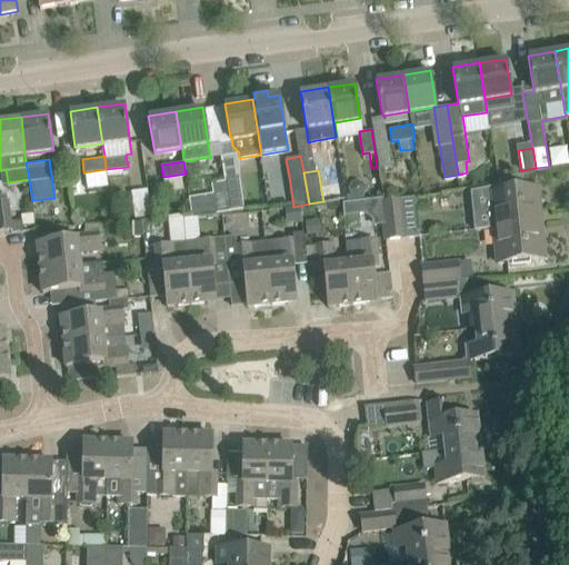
[(231,209),(245,207),(238,178),(227,180),(231,209)]
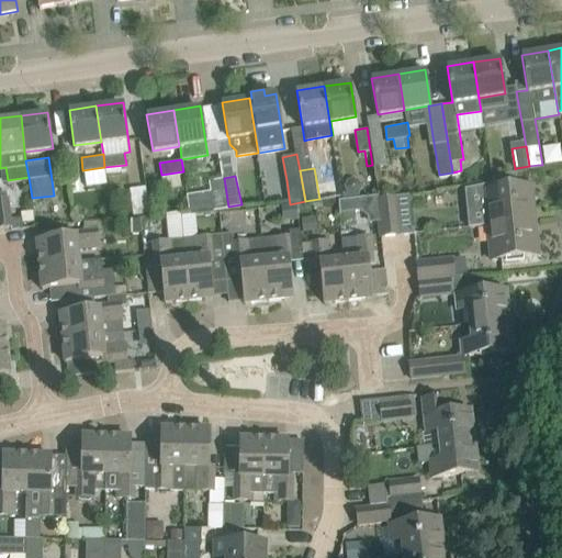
[(190,213),(214,211),(214,209),(228,207),(224,178),(224,177),(210,179),(211,190),(187,193),(190,213)]
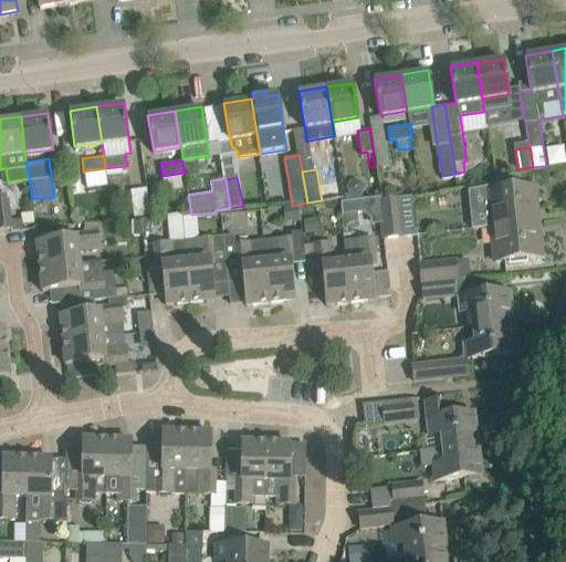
[(472,227),(492,225),(537,220),(534,186),(501,189),(501,183),(488,184),(468,189),(472,227)]
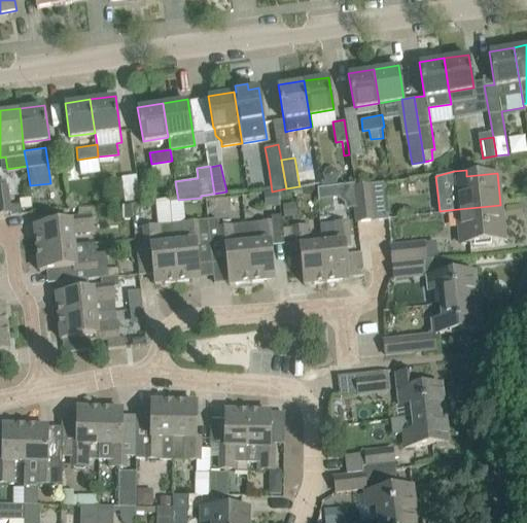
[(127,203),(139,202),(135,172),(123,174),(127,203)]
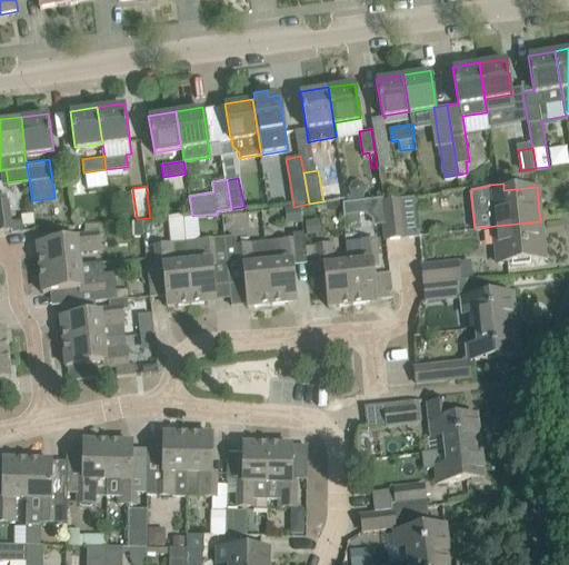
[(381,199),(386,237),(406,235),(401,198),(381,199)]
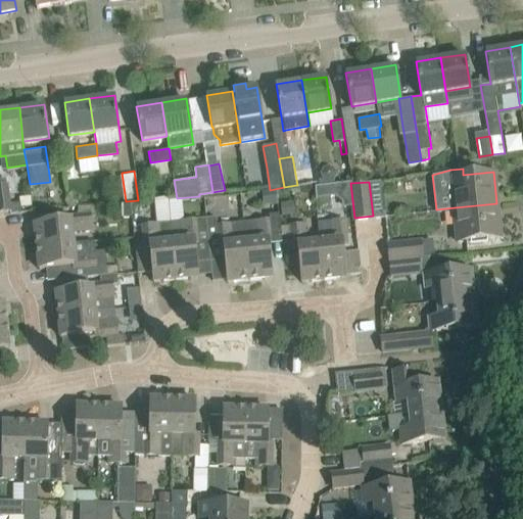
[(0,208),(9,207),(19,206),(18,196),(8,198),(6,183),(0,183),(0,208)]
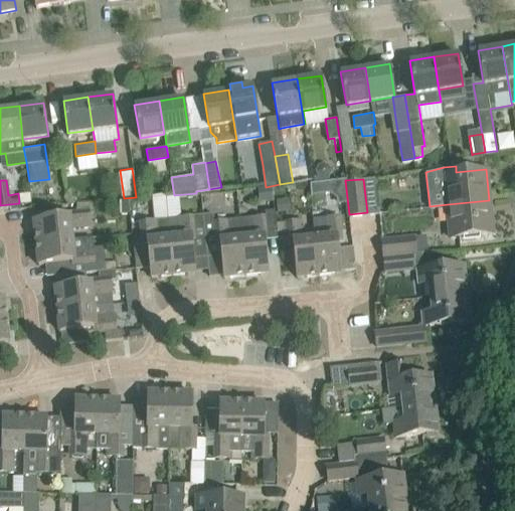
[(451,236),(472,233),(492,231),(489,200),(448,204),(451,236)]
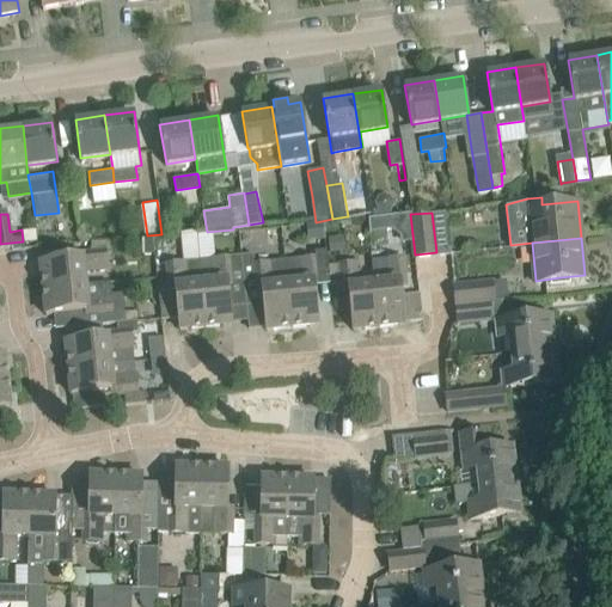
[(401,256),(399,246),(386,247),(387,257),(384,257),(384,265),(374,267),(375,284),(380,324),(404,322),(404,319),(422,318),(420,290),(402,293),(399,269),(405,269),(403,256),(401,256)]
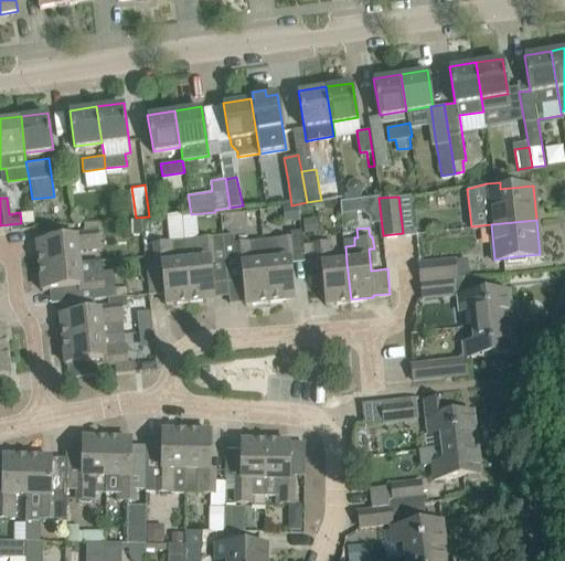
[(40,265),(76,261),(75,250),(99,247),(97,229),(85,231),(85,235),(38,241),(40,265)]
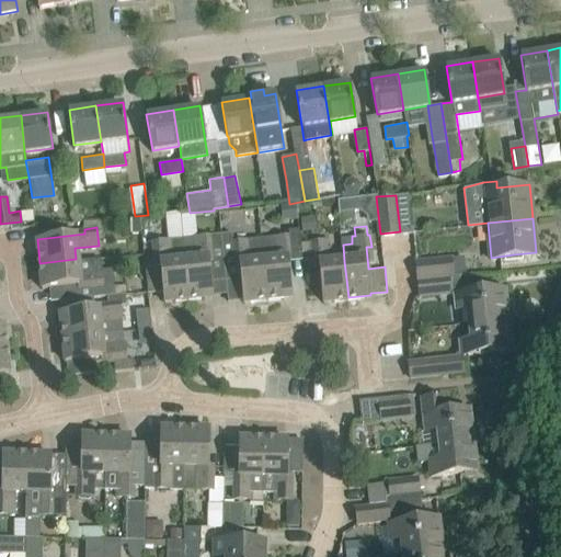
[(270,297),(264,251),(264,247),(253,248),(252,239),(233,241),(232,234),(221,235),(222,246),(224,254),(239,252),(243,300),(270,297)]
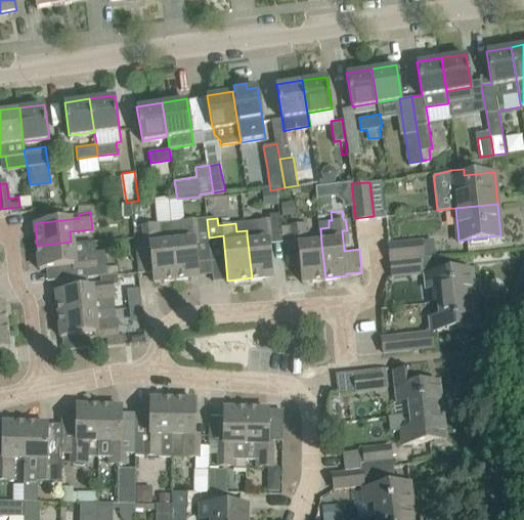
[(181,230),(171,231),(176,277),(198,275),(193,230),(208,229),(207,219),(180,221),(181,230)]
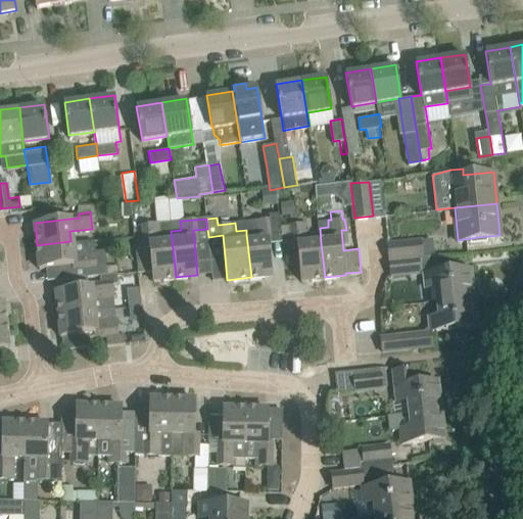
[(256,229),(246,230),(246,234),(251,277),(272,275),(269,251),(267,231),(272,230),(271,219),(255,220),(256,229)]
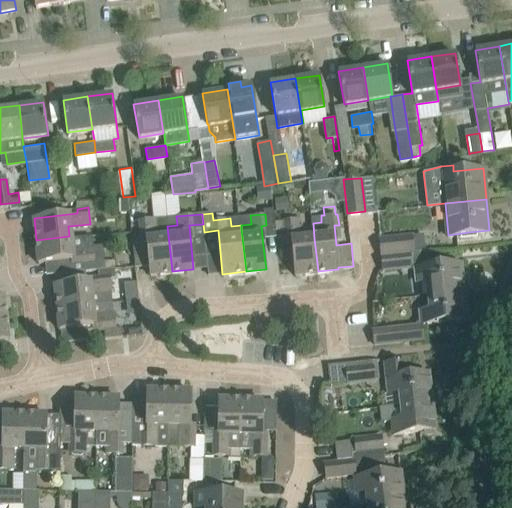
[(172,271),(167,226),(157,227),(156,218),(140,220),(142,242),(132,243),(134,256),(135,264),(135,265),(149,264),(150,274),(172,271)]
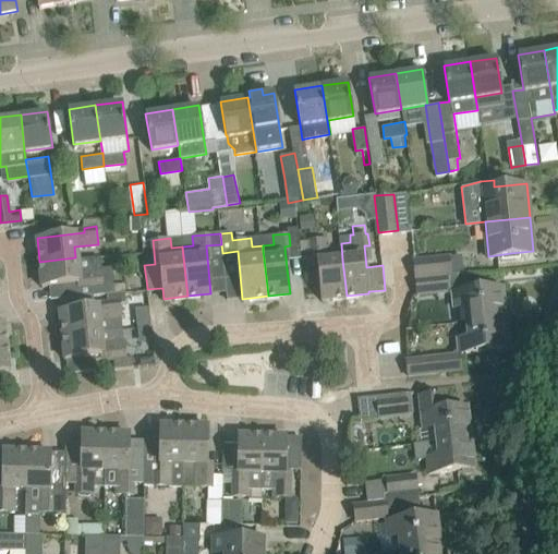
[(330,262),(327,238),(310,239),(312,252),(316,251),(322,299),(347,296),(342,260),(330,262)]
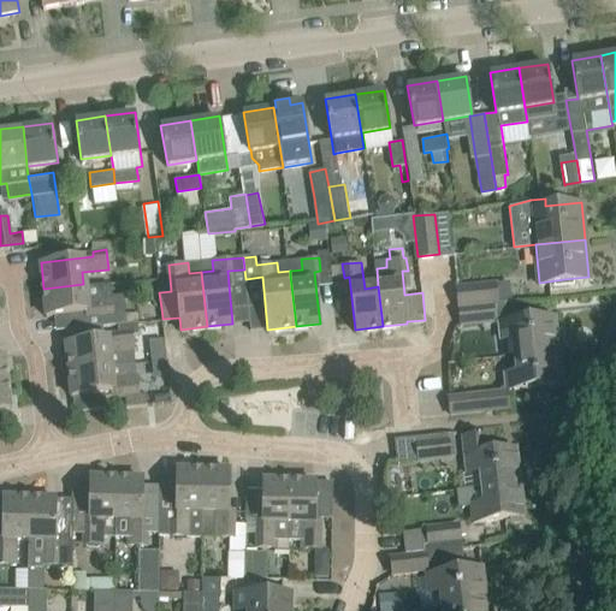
[(458,304),(491,302),(498,301),(496,280),(457,285),(458,304)]
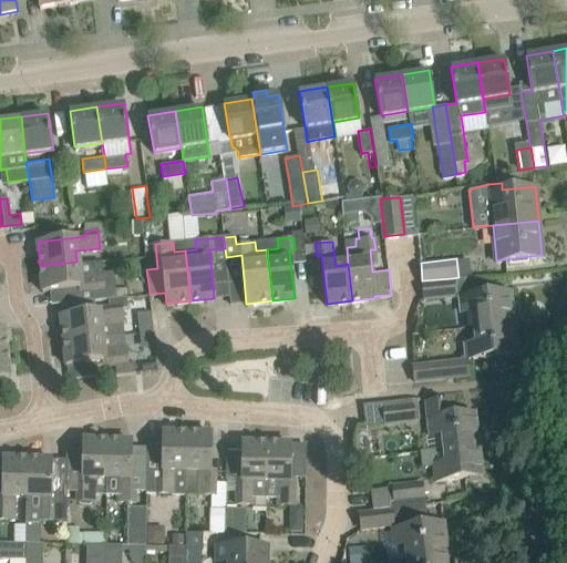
[(102,272),(101,259),(76,263),(76,262),(40,266),(42,289),(91,285),(91,290),(116,287),(114,270),(102,272)]
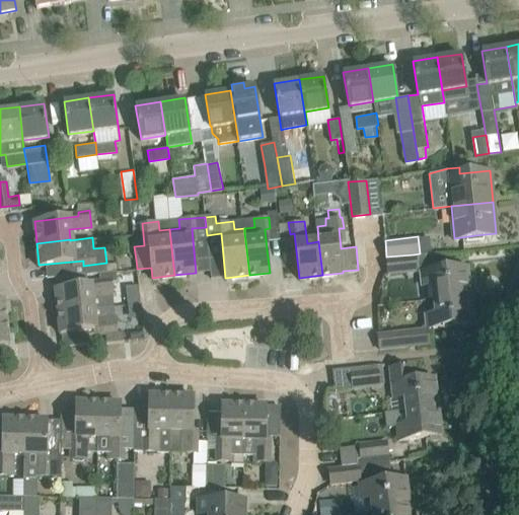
[(420,253),(414,254),(415,268),(426,266),(424,253),(420,253)]
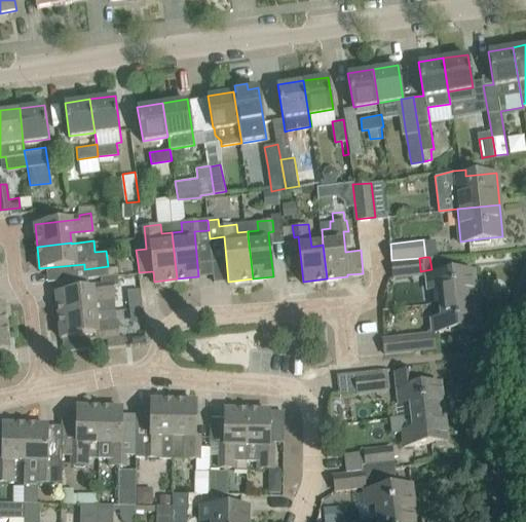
[(393,275),(414,273),(421,272),(420,271),(419,258),(391,260),(393,275)]
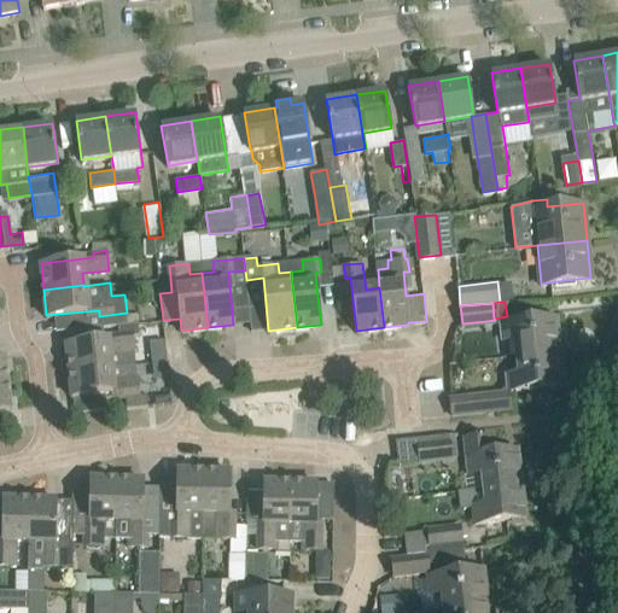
[(163,319),(162,309),(151,310),(152,320),(163,319)]
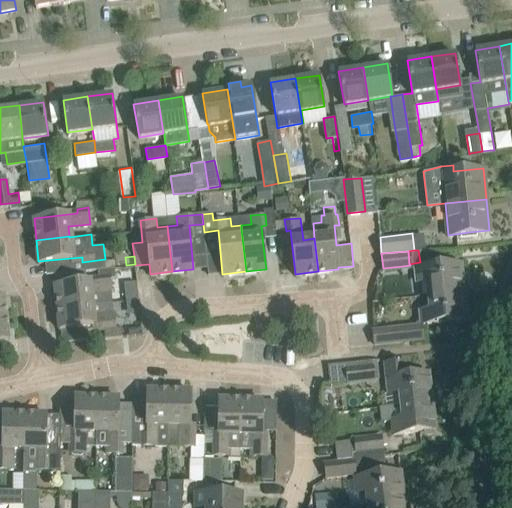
[(464,290),(461,261),(416,266),(418,280),(425,279),(427,294),(464,290)]
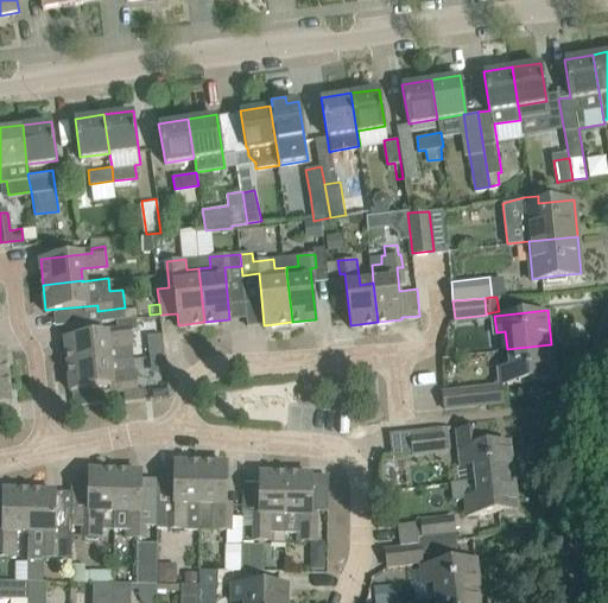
[(137,327),(135,316),(125,317),(115,318),(116,327),(118,332),(103,334),(65,337),(65,343),(68,363),(126,357),(125,344),(132,344),(132,343),(131,328),(137,327)]
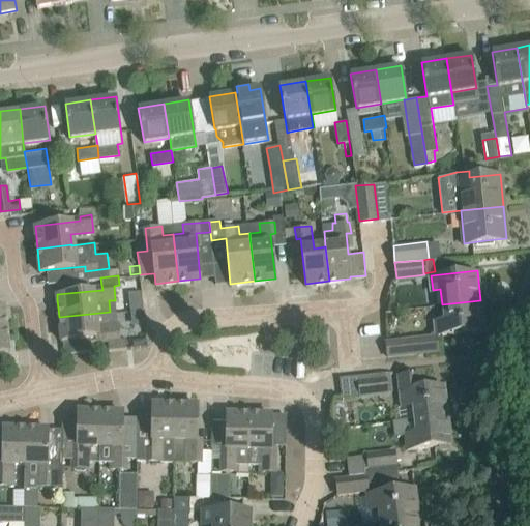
[(436,334),(483,329),(480,300),(442,304),(443,319),(435,320),(436,334)]
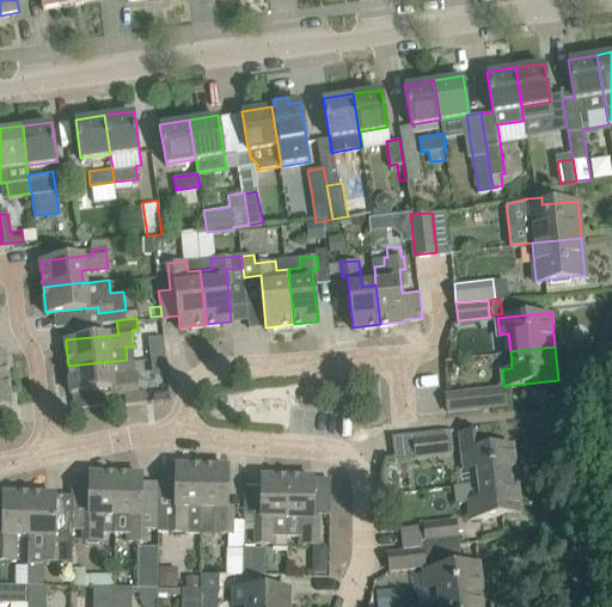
[(128,372),(127,360),(68,366),(71,392),(123,386),(124,392),(126,392),(127,403),(147,400),(146,390),(138,391),(135,371),(128,372)]
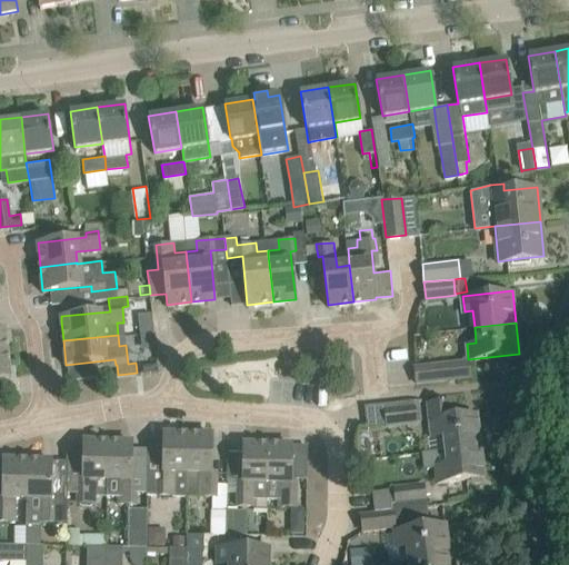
[(0,376),(9,375),(7,350),(0,350),(0,376)]
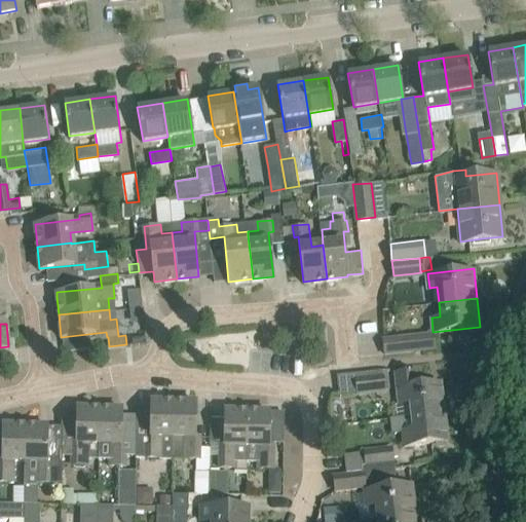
[(385,352),(413,349),(412,335),(383,338),(385,352)]
